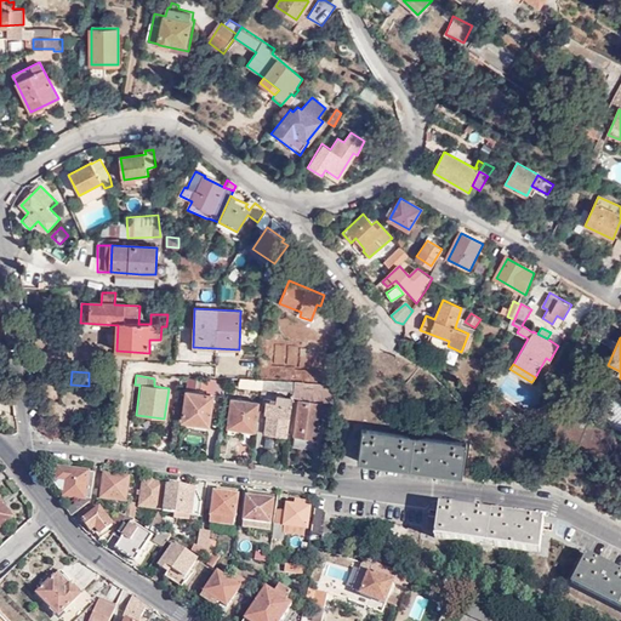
[(214,394),(216,379),(201,376),(199,389),(197,388),(198,377),(187,377),(180,420),(208,423),(214,394)]
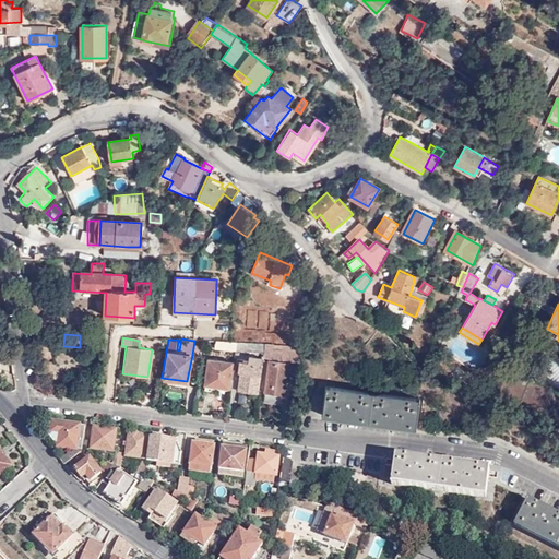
[(203,342),(194,341),(192,355),(202,356),(203,342)]
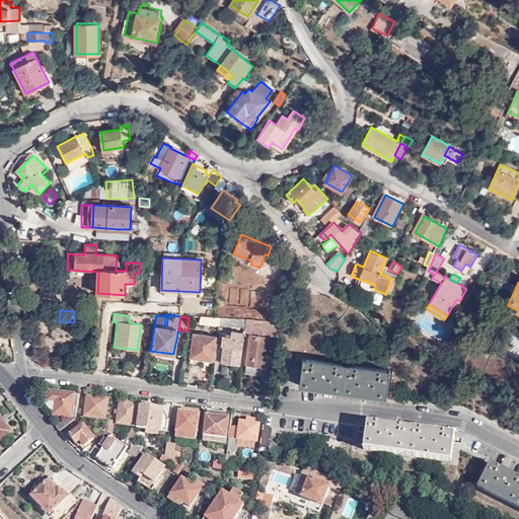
[(218,323),(220,316),(210,316),(200,316),(200,323),(218,324),(218,323)]
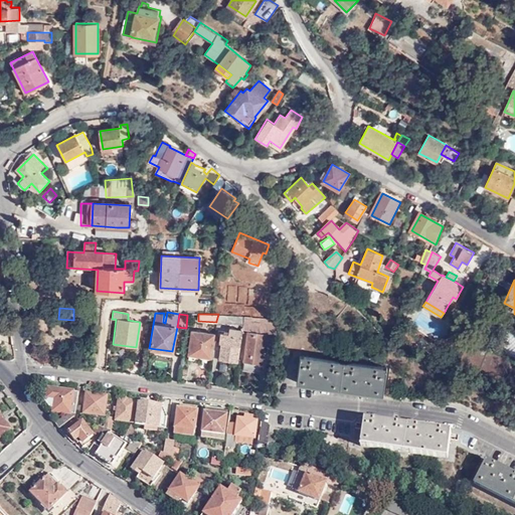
[(243,324),(244,317),(244,315),(218,314),(216,321),(221,322),(222,322),(243,324)]
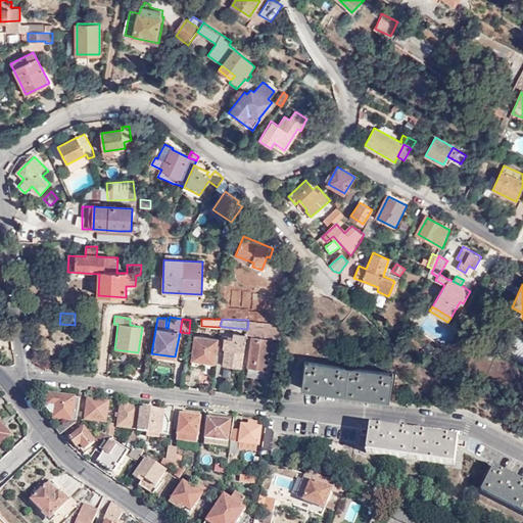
[(247,329),(246,334),(279,338),(281,324),(248,322),(247,329)]
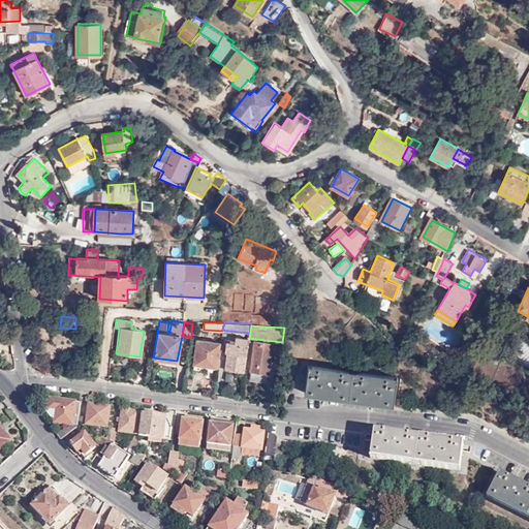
[(467,338),(461,335),(454,351),(460,354),(467,338)]
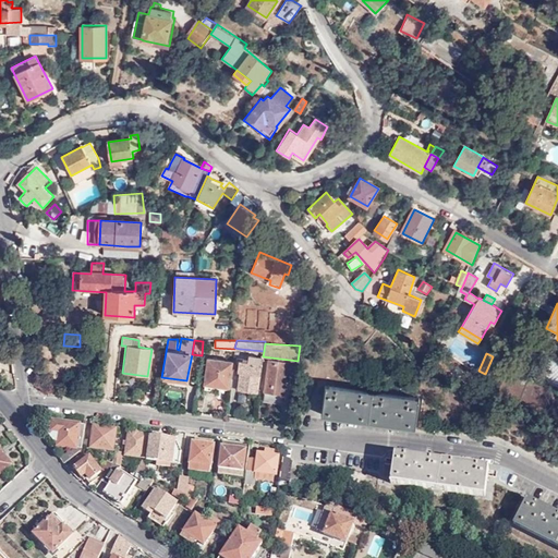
[(232,370),(229,386),(243,388),(243,390),(255,391),(261,358),(249,355),(247,362),(239,361),(238,371),(232,370)]
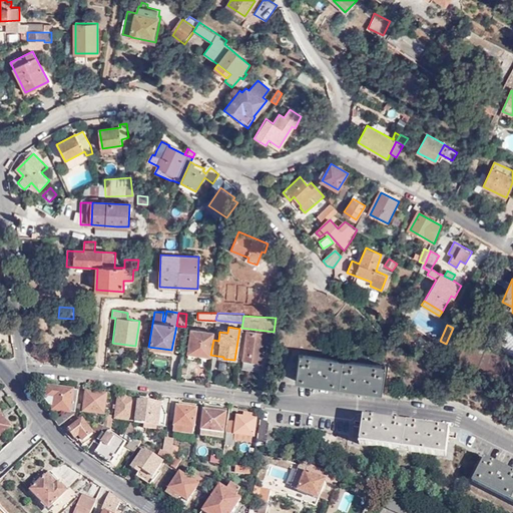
[(186,353),(188,353),(197,354),(198,354),(200,356),(204,357),(208,356),(209,356),(213,332),(190,329),(186,353)]
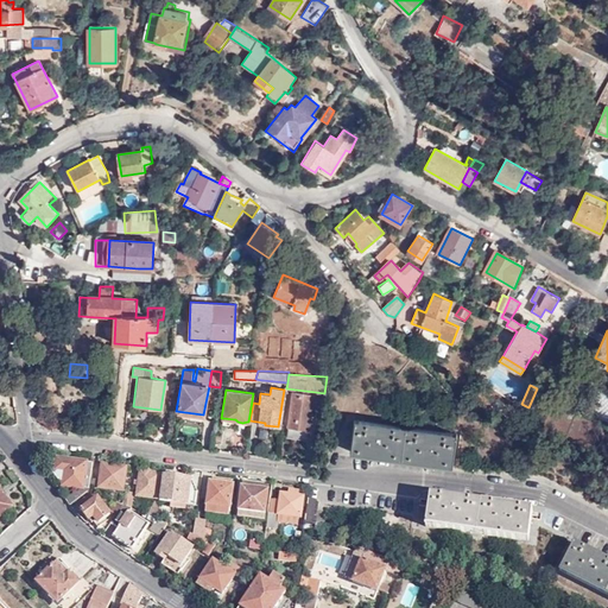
[(287,426),(308,430),(312,394),(292,392),(287,426)]
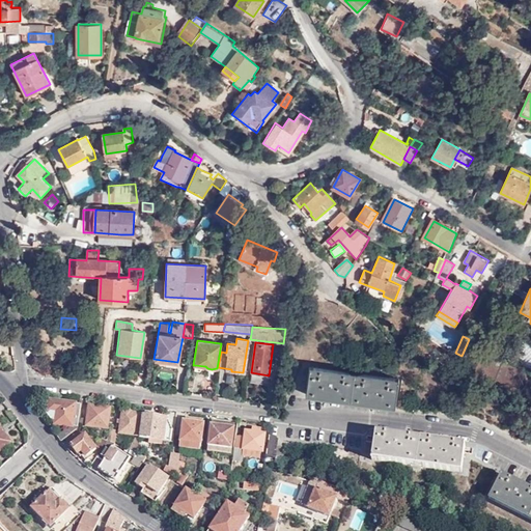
[(269,375),(278,376),(284,345),(273,344),(269,375)]
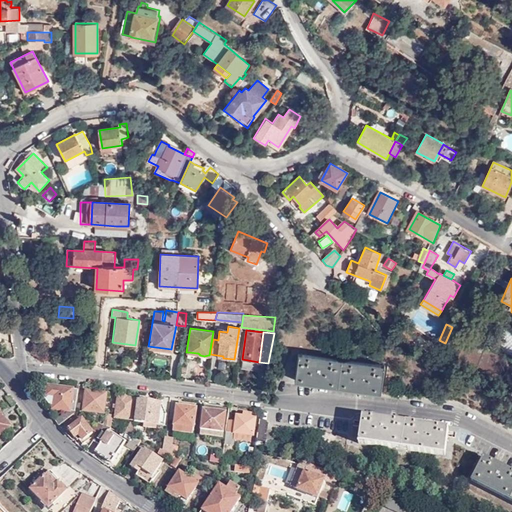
[(295,380),(381,392),(385,367),(299,353),(295,380)]
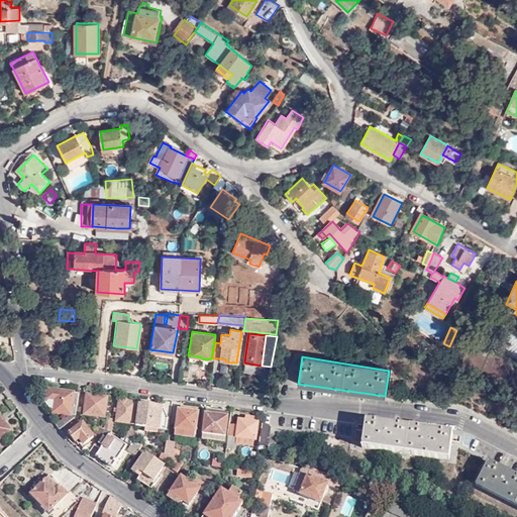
[(261,373),(262,366),(244,363),(243,371),(261,373)]
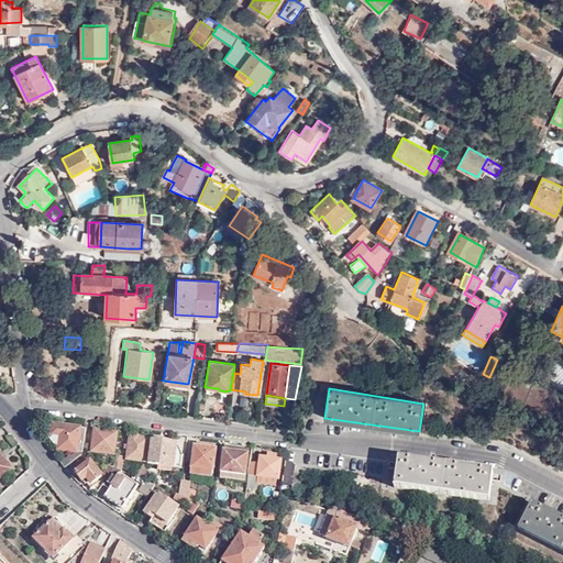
[(59,462),(64,467),(83,453),(86,429),(47,423),(46,434),(53,444),(57,444),(57,450),(73,452),(59,462)]
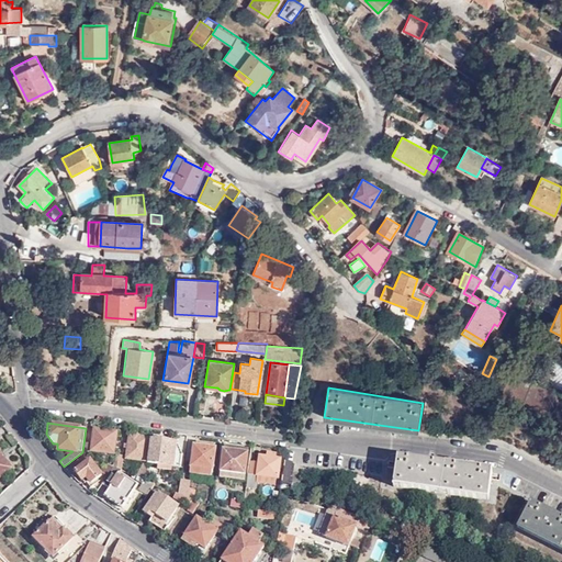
[(116,433),(94,429),(92,451),(114,454),(116,433)]
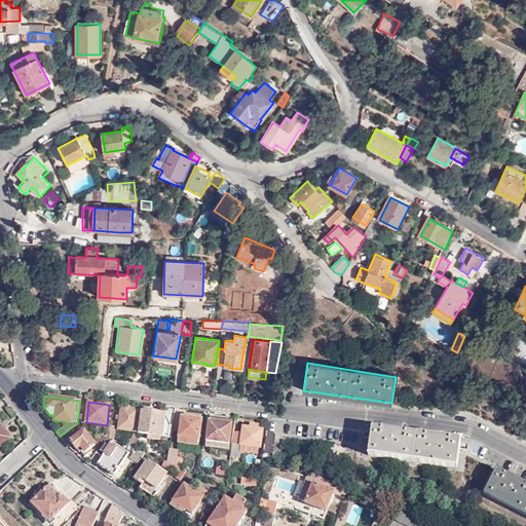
[(118,429),(137,431),(139,411),(137,411),(135,409),(126,408),(125,409),(121,409),(118,429)]
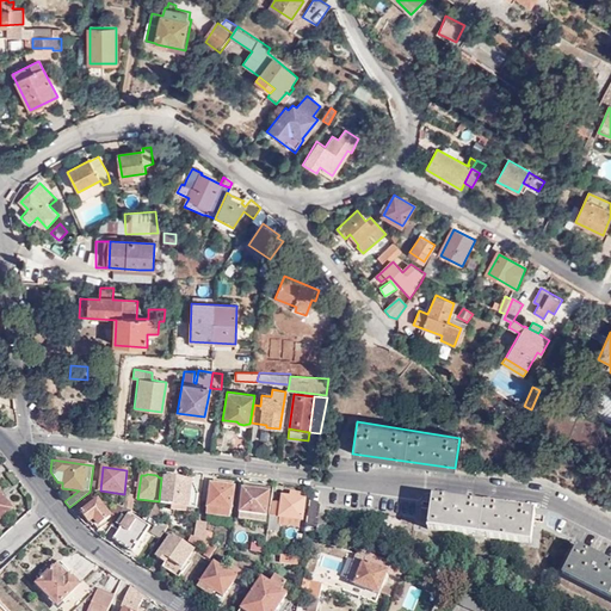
[(196,507),(198,493),(190,493),(191,482),(174,480),(172,476),(170,476),(167,476),(165,479),(162,503),(172,505),(187,506),(196,507)]
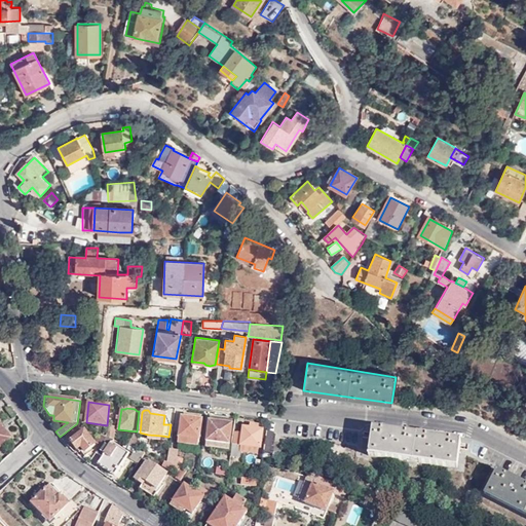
[(177,443),(198,446),(201,420),(181,416),(177,443)]
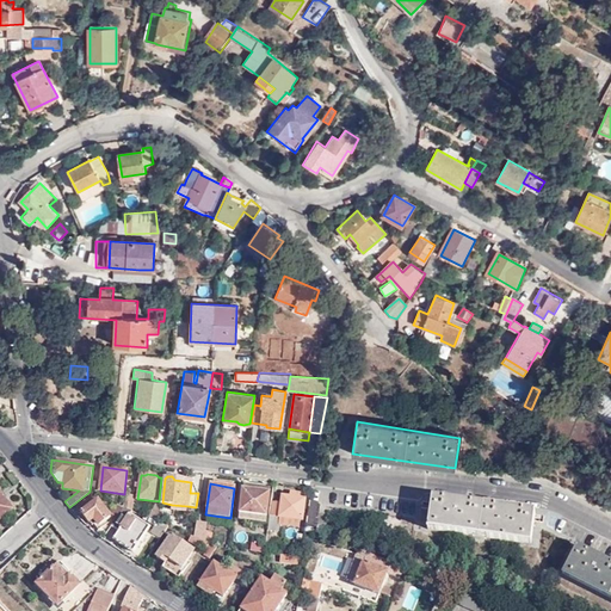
[(269,492),(241,489),(236,520),(251,523),(251,520),(264,522),(269,492)]
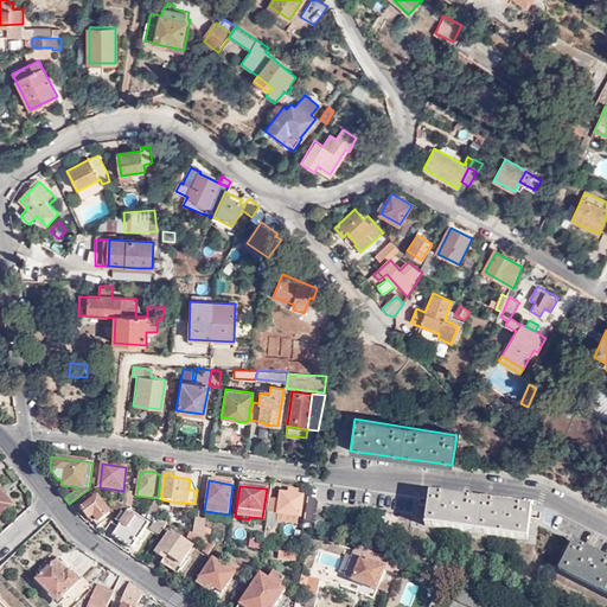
[(0,517),(14,508),(0,487),(0,517)]
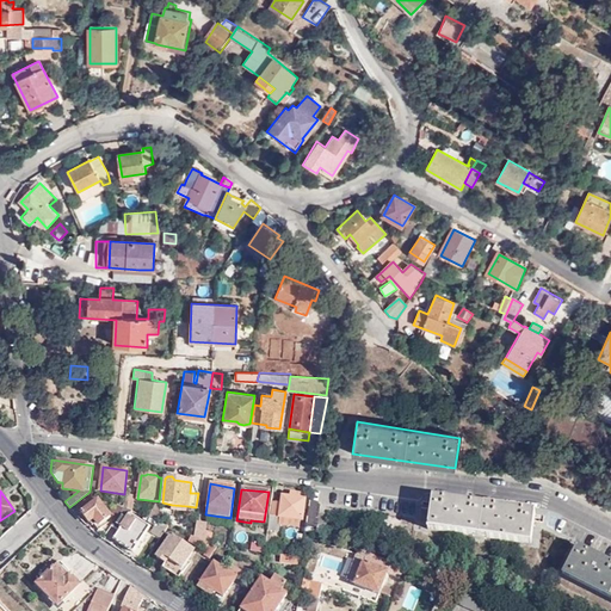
[(271,518),(269,518),(267,529),(277,530),(279,517),(303,520),(306,499),(300,498),(300,493),(291,492),(290,494),(283,494),(282,503),(273,501),(271,518)]
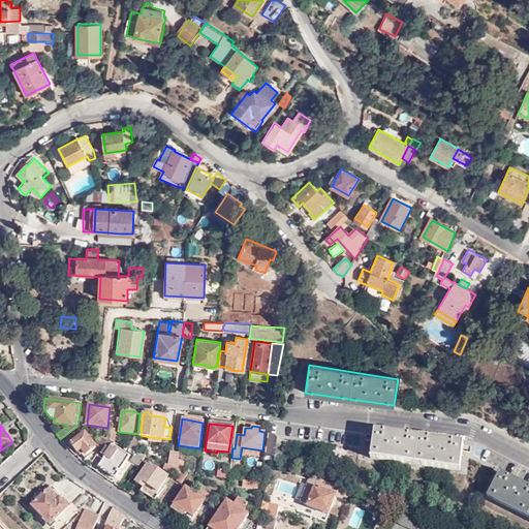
[(82,450),(85,456),(96,447),(94,445),(86,433),(83,435),(79,430),(68,438),(72,443),(70,444),(76,454),(82,450)]
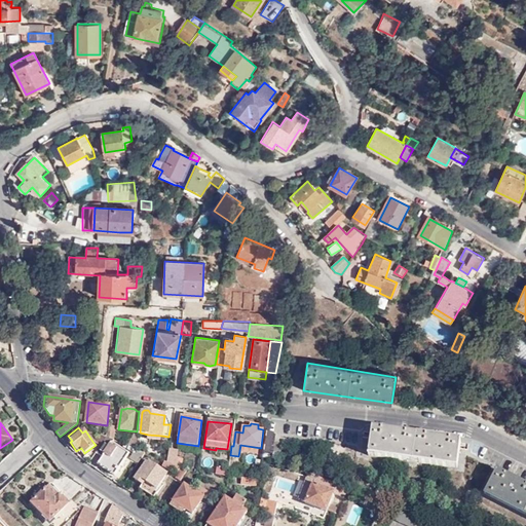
[(111,440),(114,441),(115,428),(109,427),(107,438),(111,440)]
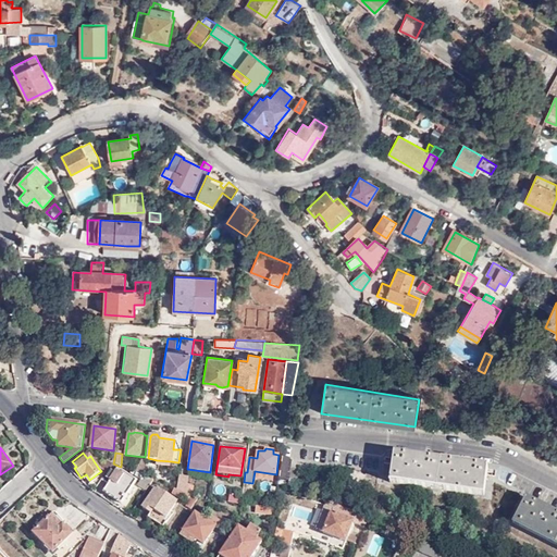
[(390,482),(484,496),(489,467),(394,454),(390,482)]
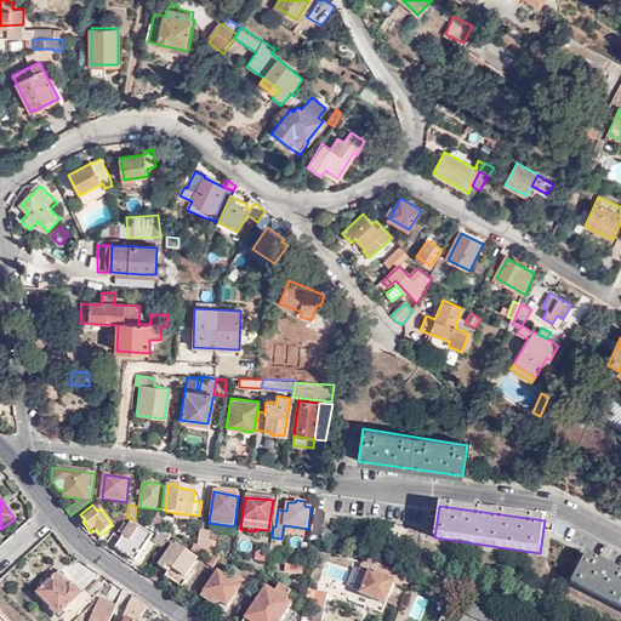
[(311,537),(322,539),(324,522),(325,516),(322,511),(315,510),(311,537)]
